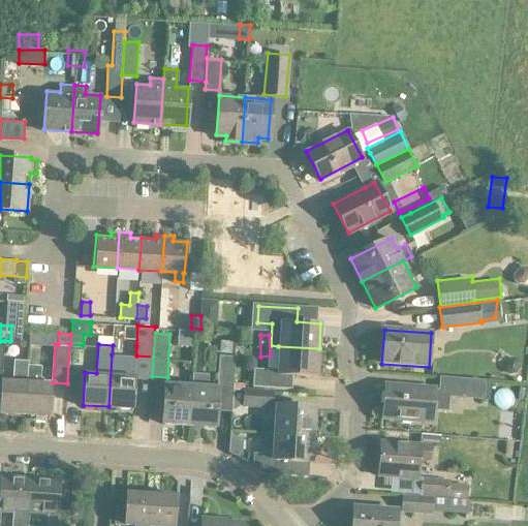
[(317,375),(319,348),(278,346),(276,369),(254,367),(253,385),(292,388),(293,374),(317,375)]
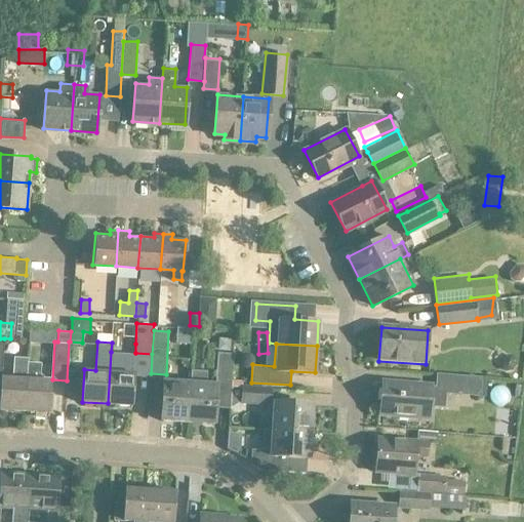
[(217,379),(232,380),(234,352),(219,351),(217,379)]
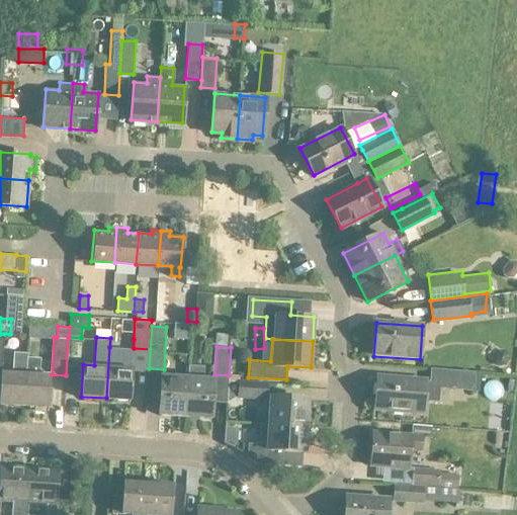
[(134,348),(109,347),(106,398),(131,400),(133,367),(134,348)]
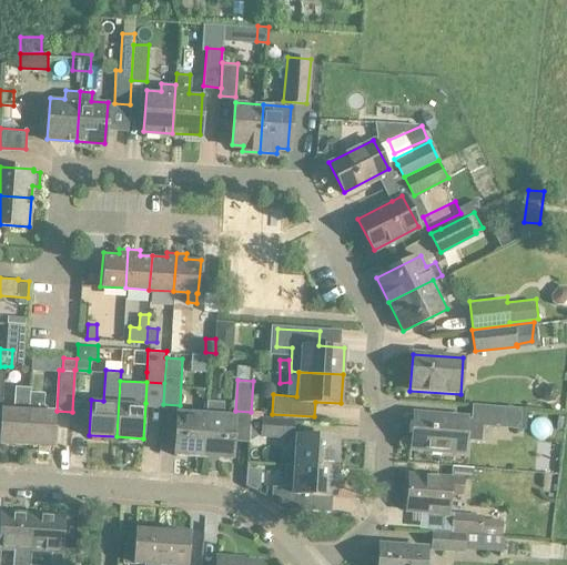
[(0,441),(27,444),(31,391),(31,385),(16,385),(14,407),(1,407),(0,420),(0,441)]
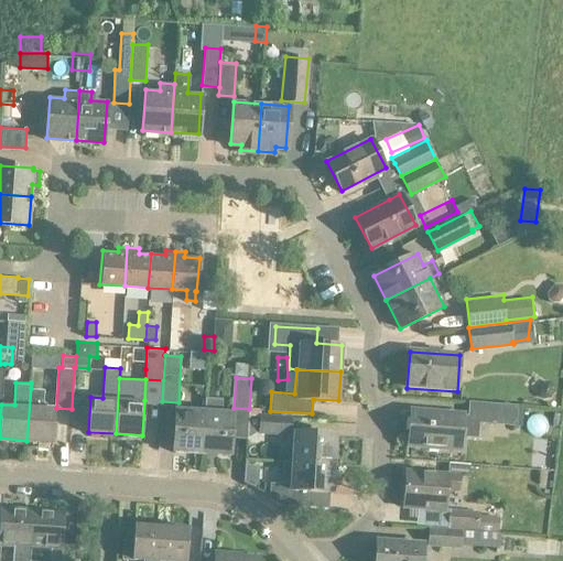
[(31,388),(26,441),(53,442),(55,408),(44,407),(45,388),(31,388)]
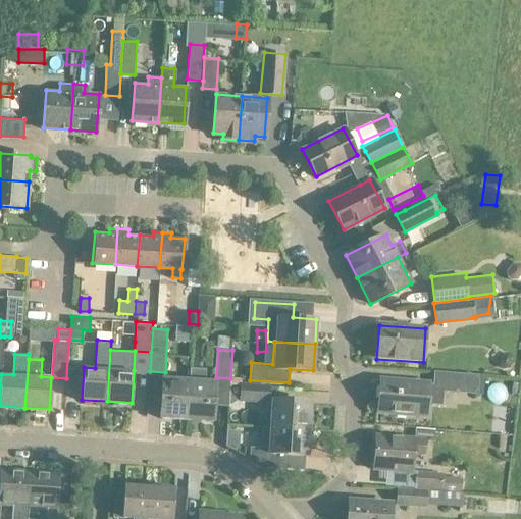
[(191,367),(191,380),(188,418),(214,420),(216,381),(207,381),(207,367),(191,367)]
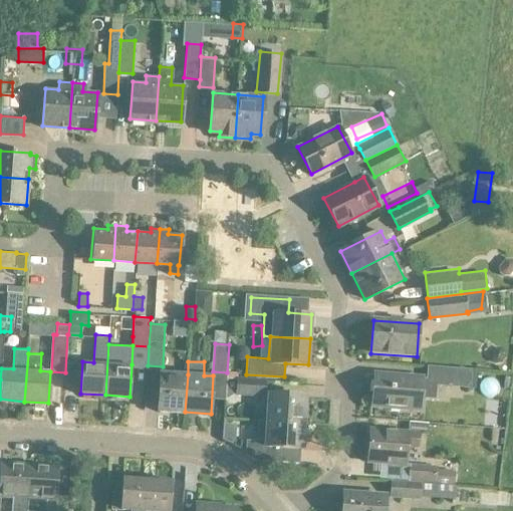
[(437,384),(470,386),(472,367),(428,364),(427,377),(426,382),(437,384)]
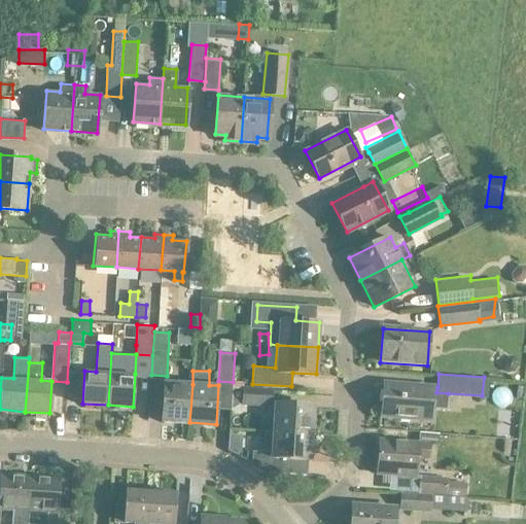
[(162,421),(189,422),(193,384),(164,382),(162,421)]
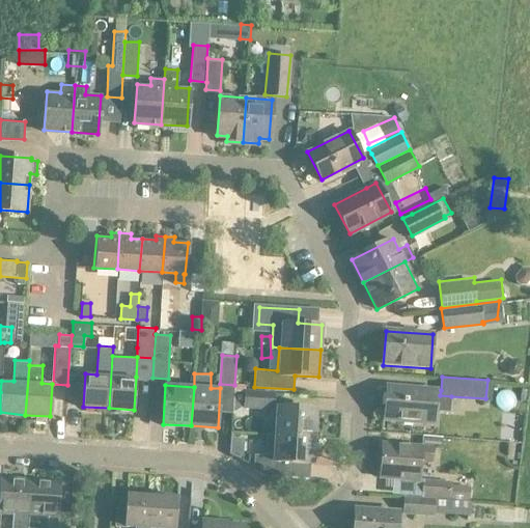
[(384,419),(434,422),(437,389),(387,385),(384,419)]
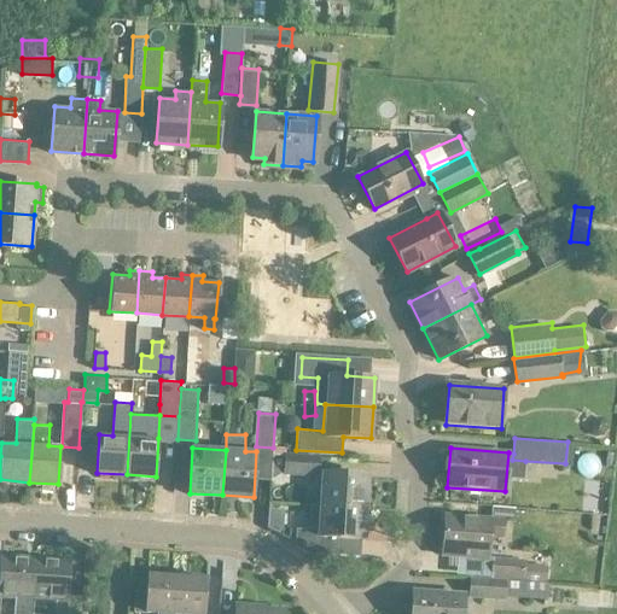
[(320,478),(321,456),(284,454),(283,477),(320,478)]
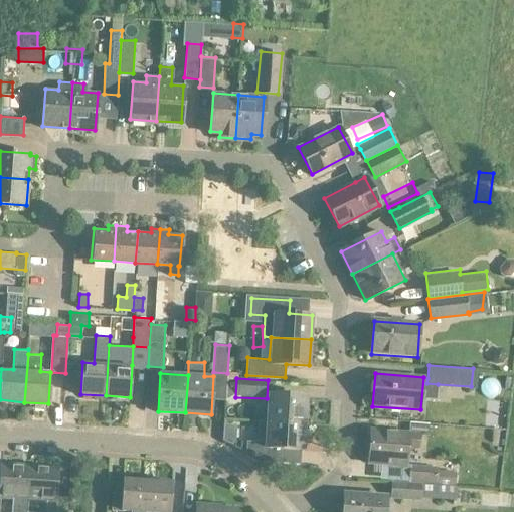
[(269,420),(305,422),(307,395),(270,393),(269,420)]
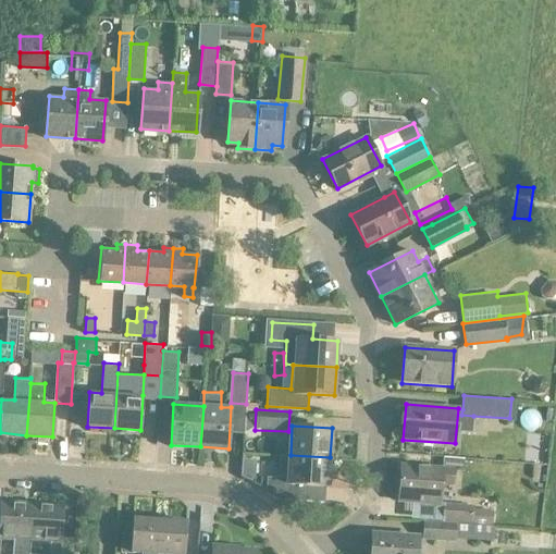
[(257,459),(257,440),(235,440),(235,459),(257,459)]
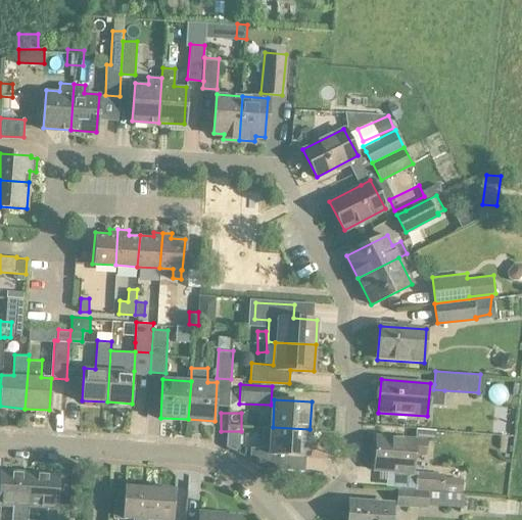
[(246,415),(246,435),(262,435),(262,414),(246,415)]
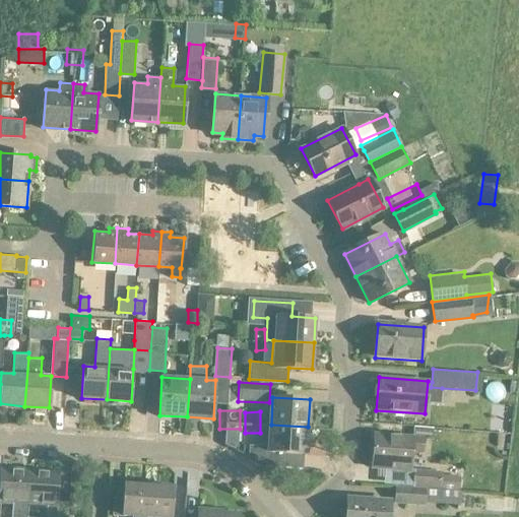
[(306,453),(308,427),(271,425),(261,424),(260,444),(250,444),(249,456),(258,464),(280,465),(281,452),(306,453)]
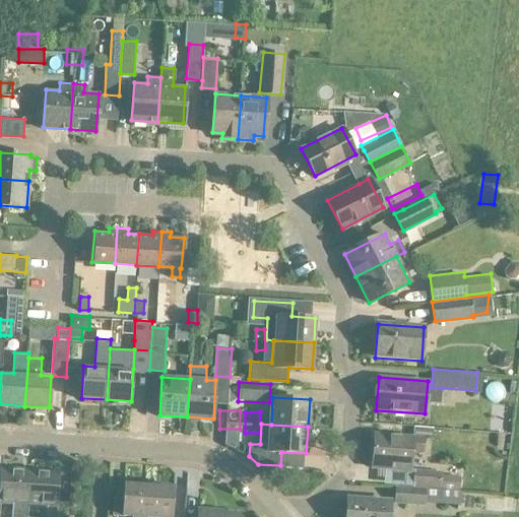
[(425,438),(411,437),(374,434),(371,466),(408,469),(410,451),(424,452),(425,438)]
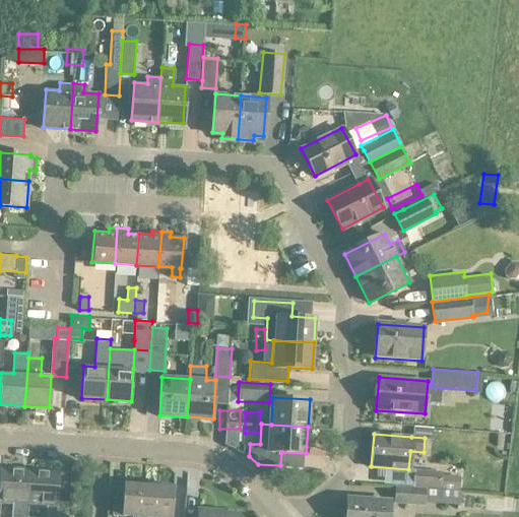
[(27,516),(28,515),(30,468),(2,466),(0,500),(0,502),(13,503),(11,516),(27,516)]
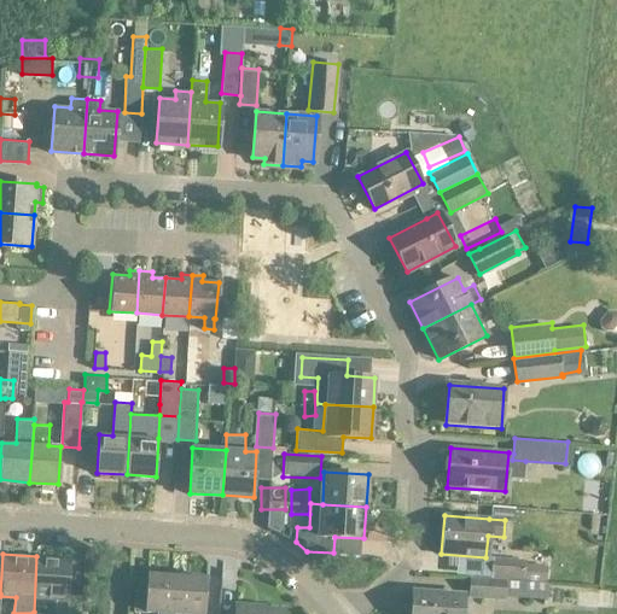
[(493,554),(492,576),(546,580),(547,563),(525,562),(525,557),(493,554)]
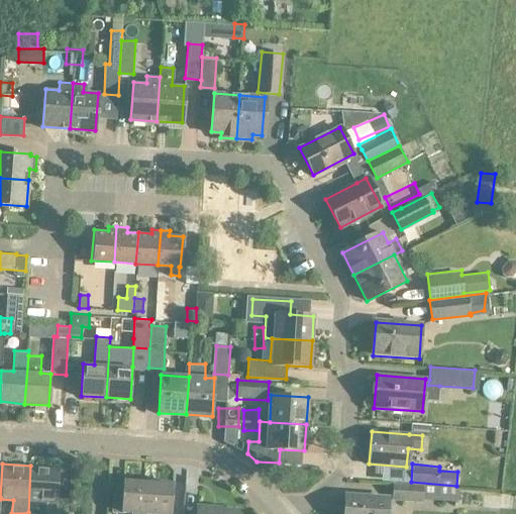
[(30,466),(28,512),(46,513),(47,502),(56,503),(59,468),(30,466)]
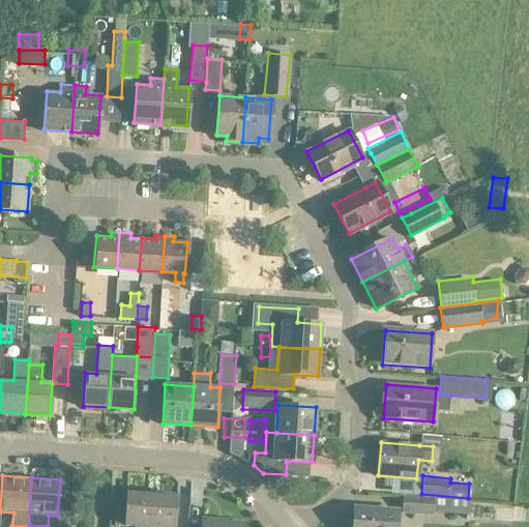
[(150,526),(152,494),(127,493),(125,525),(150,526)]
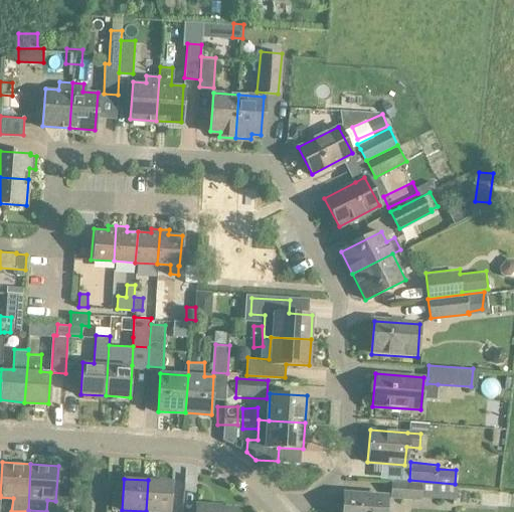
[(148,480),(146,511),(170,511),(173,482),(148,480)]
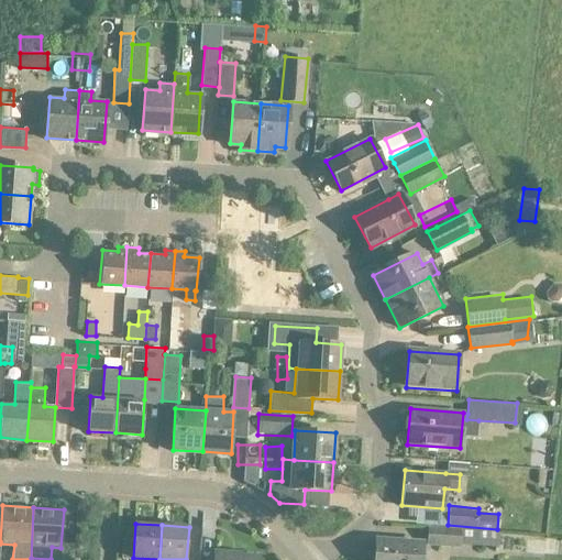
[(461,546),(462,527),(429,525),(427,542),(461,546)]
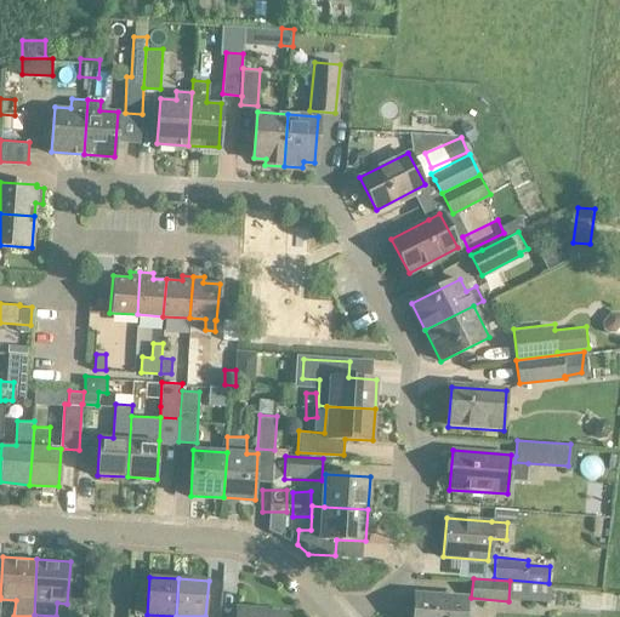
[(552,584),(528,583),(527,599),(551,601),(552,584)]
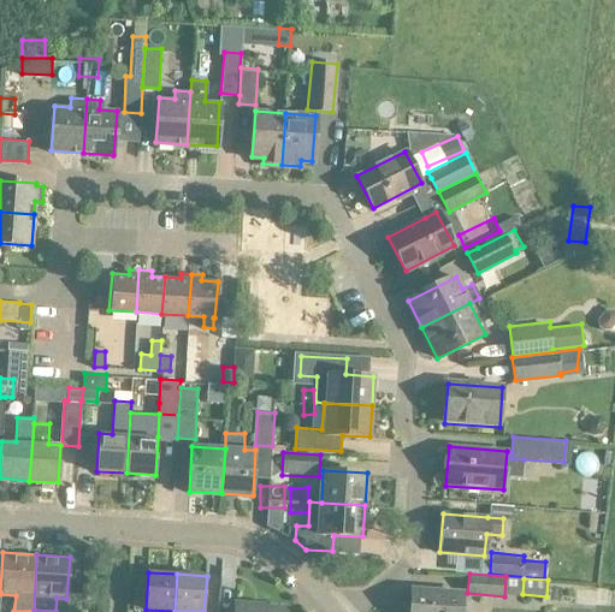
[(461,611),(462,593),(412,589),(409,611),(461,611)]
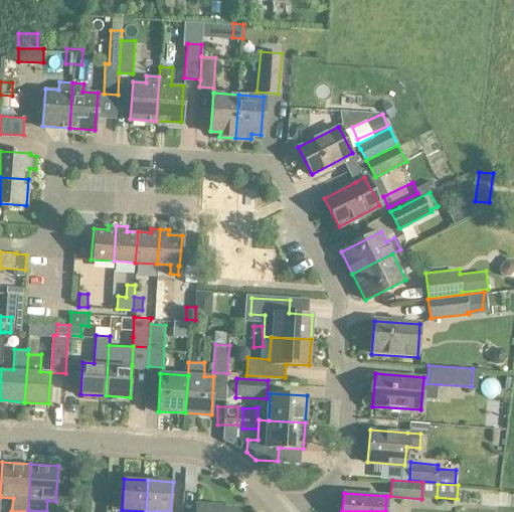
[(236,511),(237,508),(213,507),(213,504),(197,503),(196,511),(236,511)]
